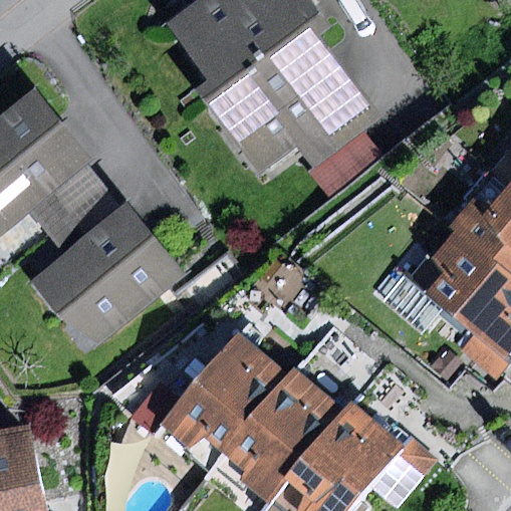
[(198,0),(170,20),(218,87),(310,21),(320,14),(309,0),(198,0)]
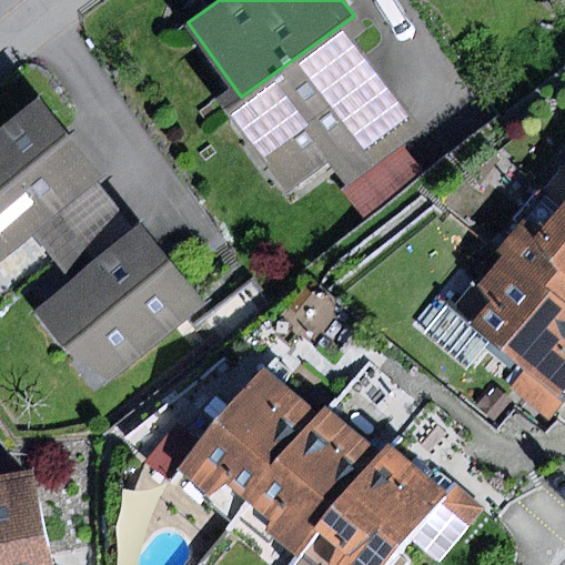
[(225,109),(283,189),(402,103),(343,23),(241,97),(225,109)]
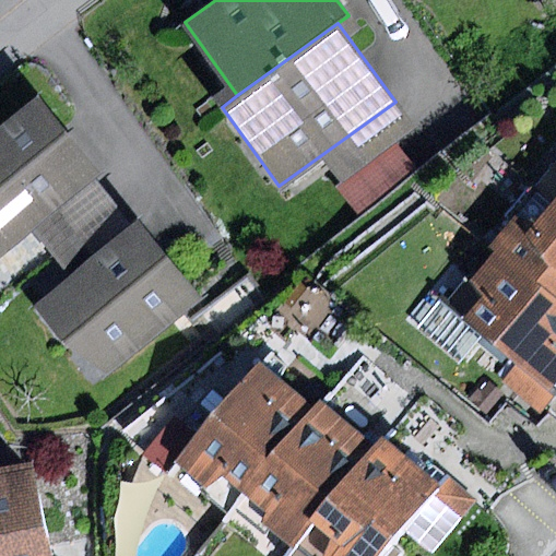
[(37,94),(0,125),(0,249),(30,226),(57,204),(98,170),(37,94)]
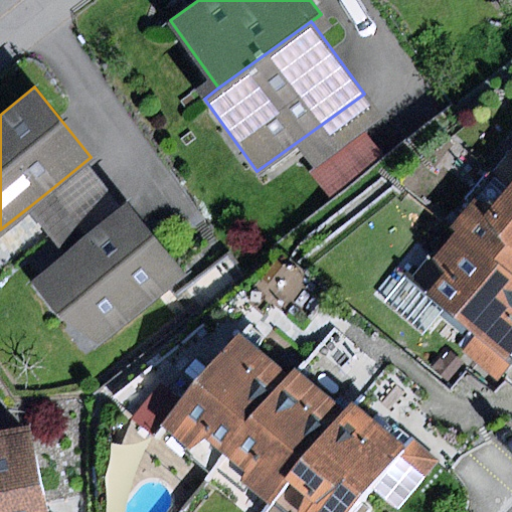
[(362,130),(307,169),(326,196),(380,157),(362,130)]
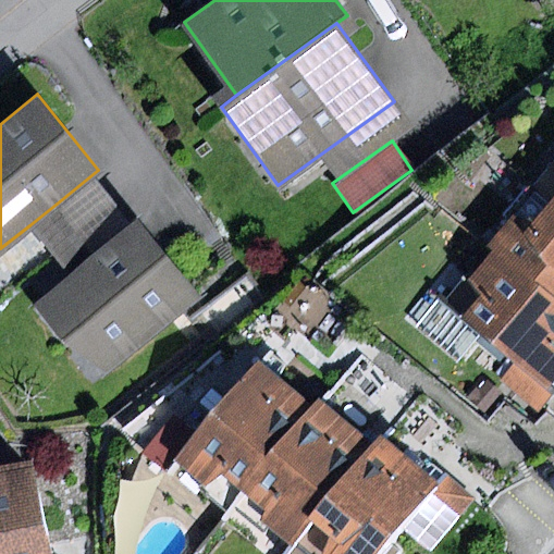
[(487,243),(490,245),(553,297),(553,201),(551,199),(531,221),(509,216),(487,243)]
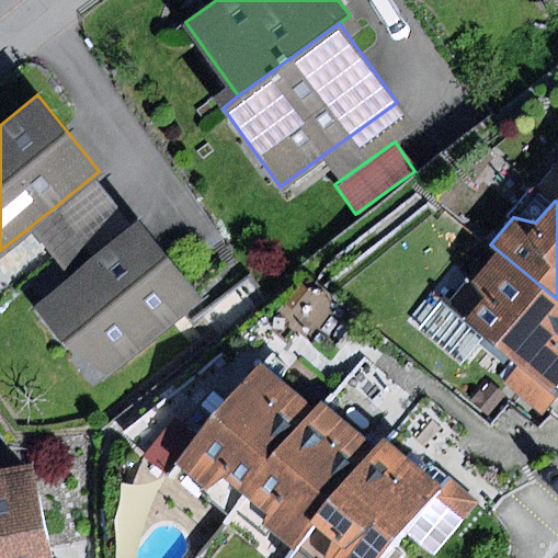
[(57,205),(30,227),(50,253),(78,230),(57,205)]
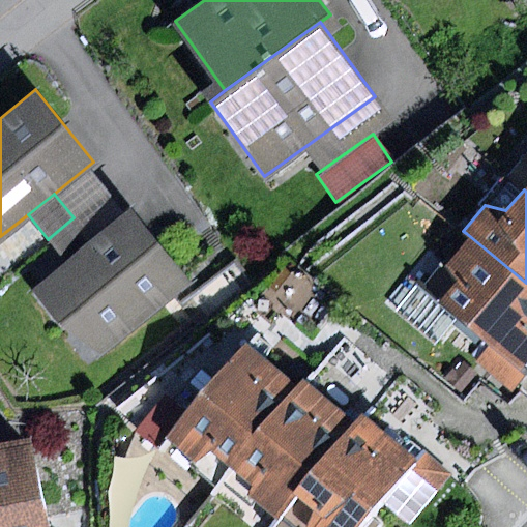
[(65,261),(30,291),(60,327),(99,354),(188,280),(129,208),(92,239),(65,261)]
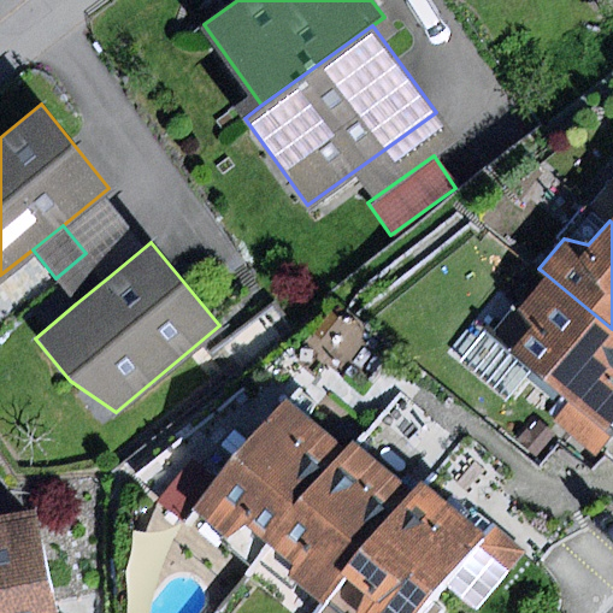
[(107,278),(86,253),(56,278),(76,304),(107,278)]
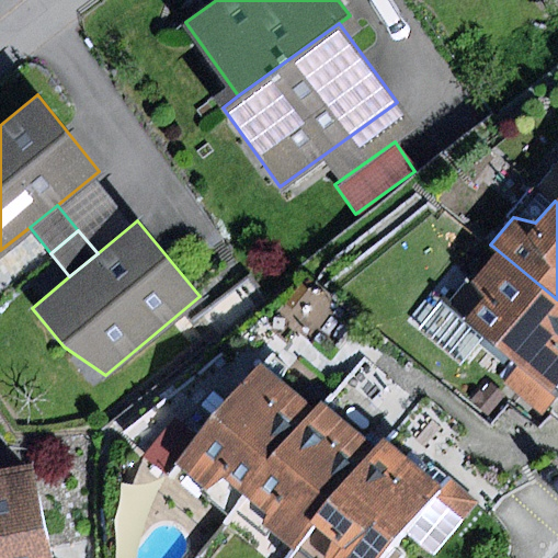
[(557,299),(493,247),(446,303),(440,298),(414,328),(457,363),(482,332),(549,388),(557,376),(557,299)]
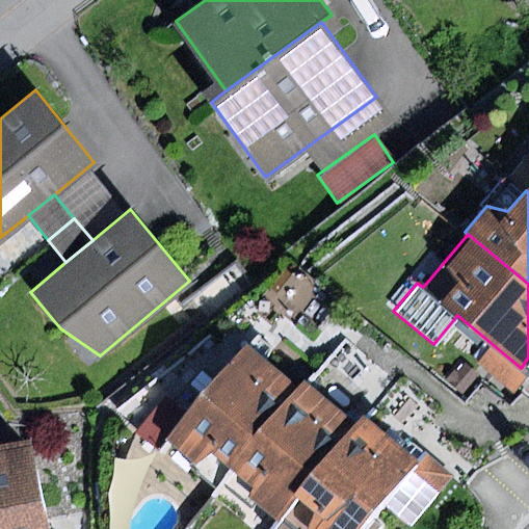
[(230,469),(299,384),(245,340),(188,411),(165,439),(194,461),(210,452),(230,469)]
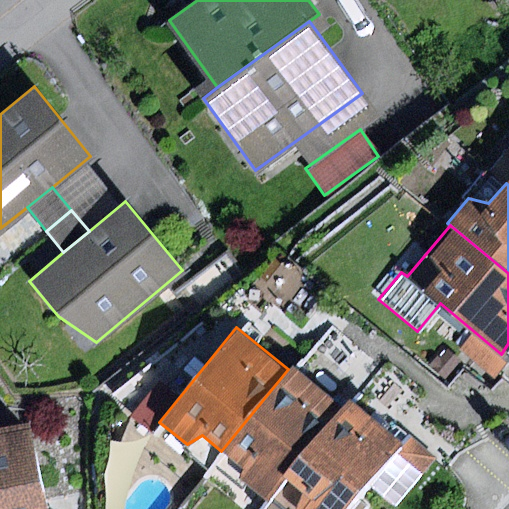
[(286,477),(344,406),(291,364),(288,369),(221,451),(241,466),(238,478),(266,501),(286,477)]
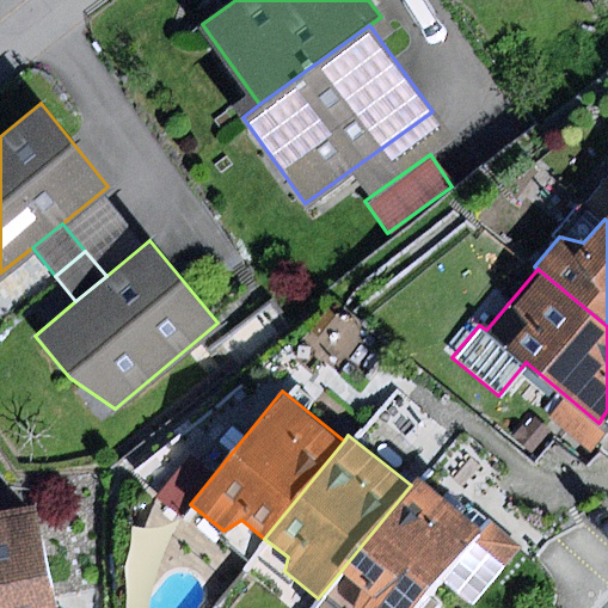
[(190,504),(216,472),(188,450),(153,495),(182,516),(190,504)]
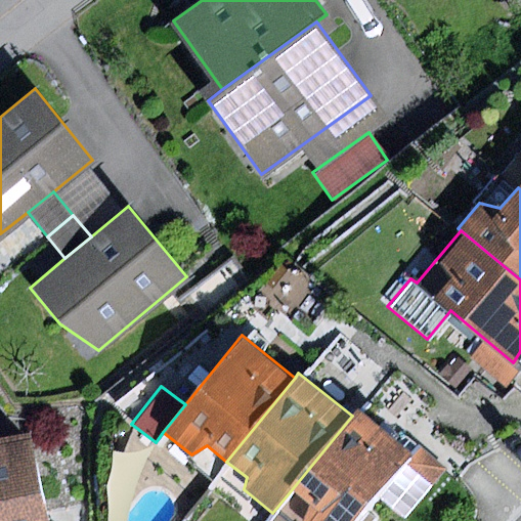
[(395,440),(356,409),(352,416),(293,488),(308,501),(308,509),(297,520),(360,520),(378,501),(401,520),(443,468),(401,433),(395,440)]
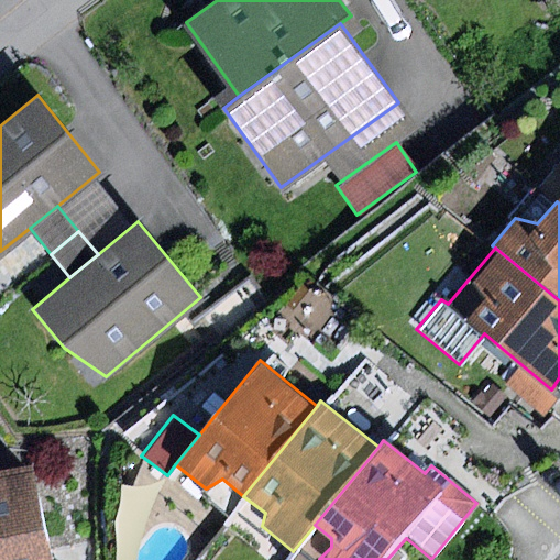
[(0,559),(52,559),(33,468),(0,473),(0,559)]
